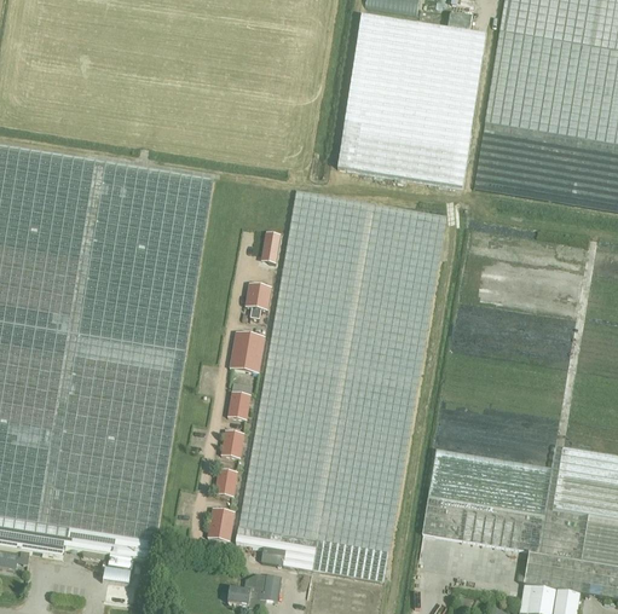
[(503,0),(484,128),(473,187),(529,196),(573,203),(617,210),(617,0),(503,0)]
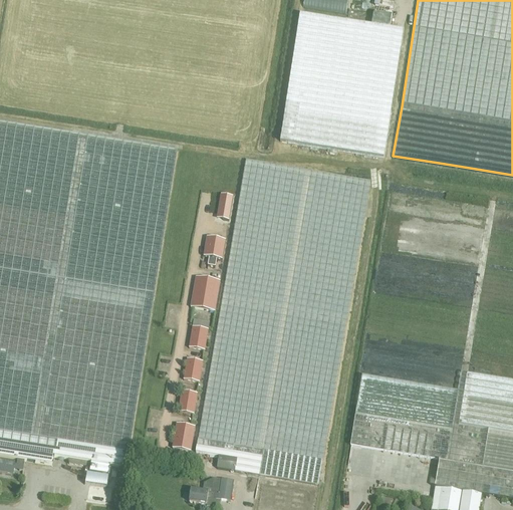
[(300,11),(280,139),(383,155),(402,37),(404,26),(390,24),(392,12),(373,9),(371,21),(300,11)]
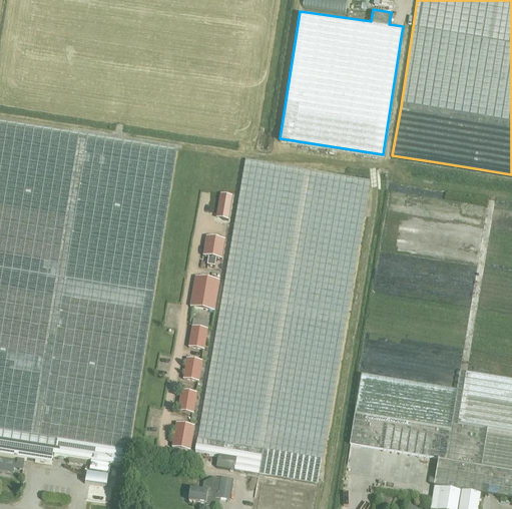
[(130,429),(176,147),(0,119),(0,453),(17,456),(24,457),(52,461),(53,453),(67,456),(68,460),(86,463),(88,459),(89,459),(87,469),(107,472),(108,462),(125,465),(130,429)]
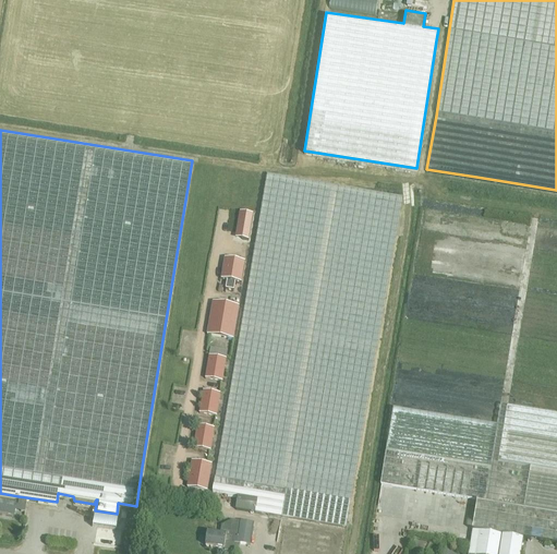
[(238,492),(234,506),(346,525),(363,421),(391,256),(402,194),(339,183),(266,170),(258,219),(242,315),(222,425),(213,489),(238,492)]
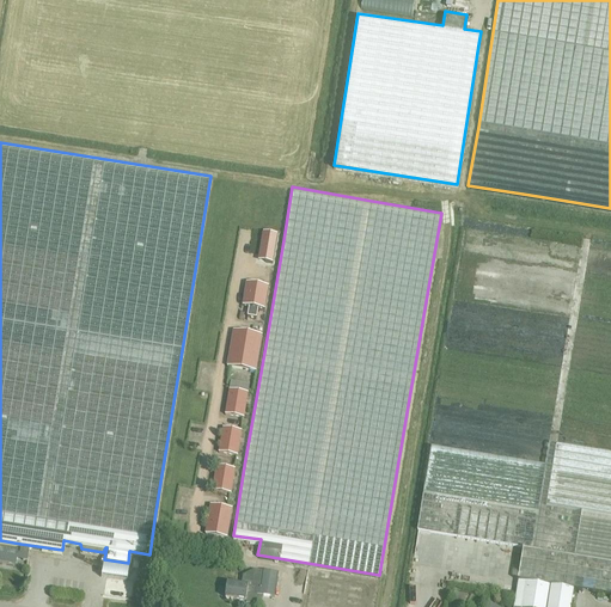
[(263,228),(258,251),(266,252),(266,258),(272,259),(277,231),(263,228)]
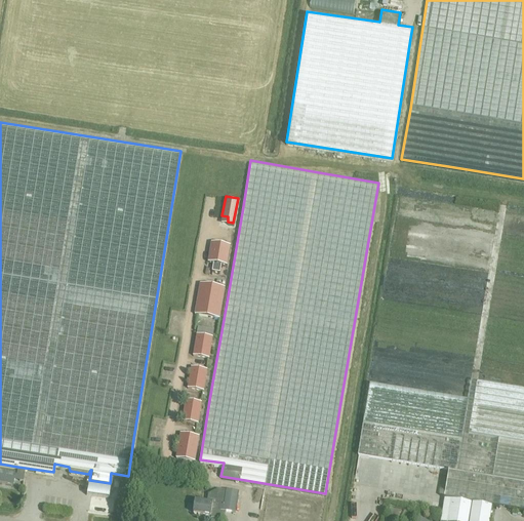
[(219,270),(220,262),(227,263),(230,243),(211,239),(207,258),(213,259),(211,268),(219,270)]
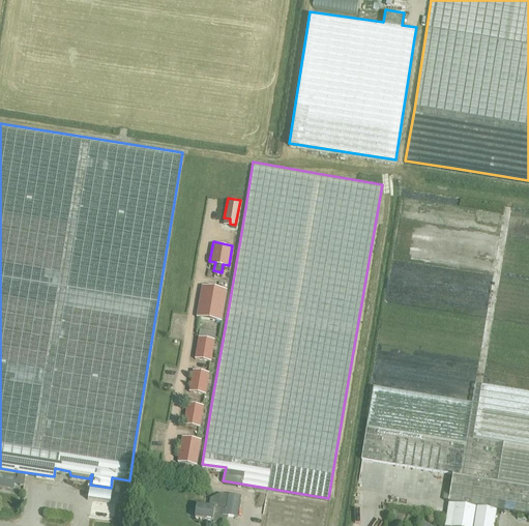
[(202,283),(197,314),(221,318),(226,288),(202,283)]
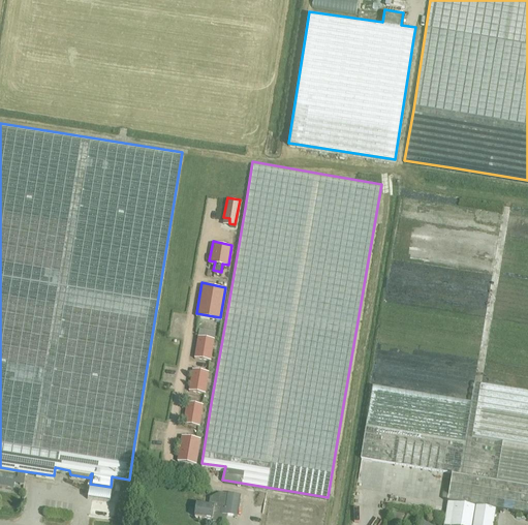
[(197,335),(194,354),(209,358),(212,337),(197,335)]
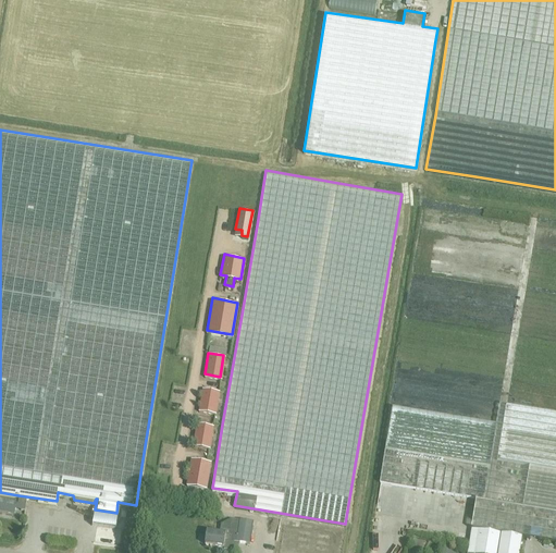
[(218,390),(202,388),(198,408),(214,410),(218,390)]
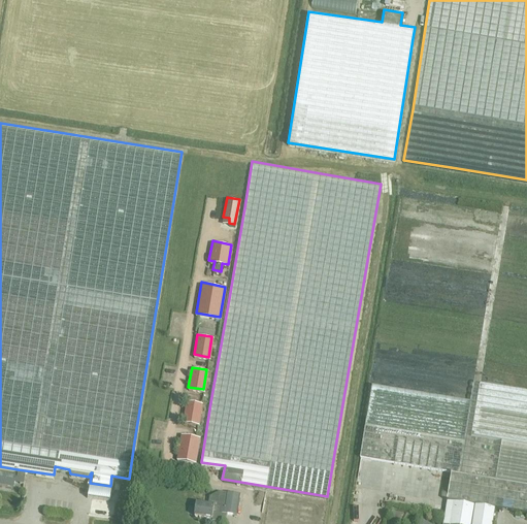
[(371,382),(359,454),(450,469),(445,498),(493,506),(494,506),(526,511),(526,387),(480,380),(472,379),(469,398),(371,382)]
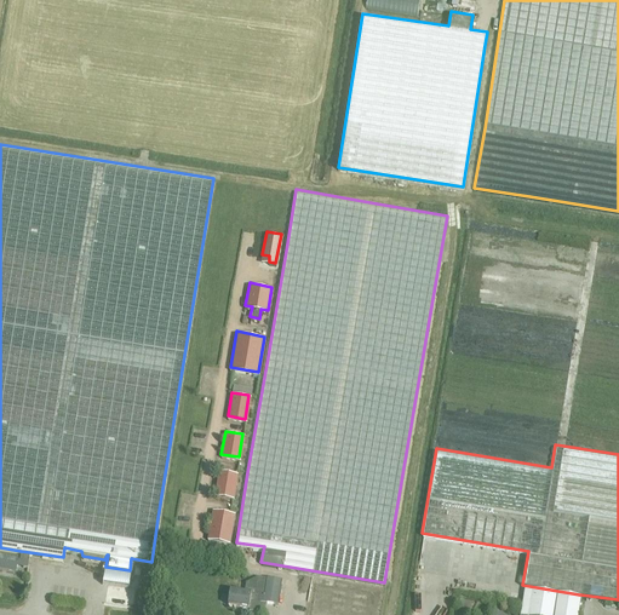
[(236,472),(218,470),(215,493),(233,495),(236,472)]
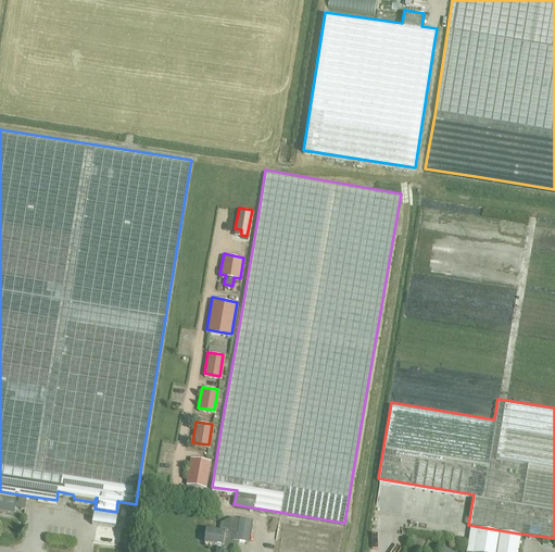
[(190,456),(186,481),(205,485),(210,460),(190,456)]
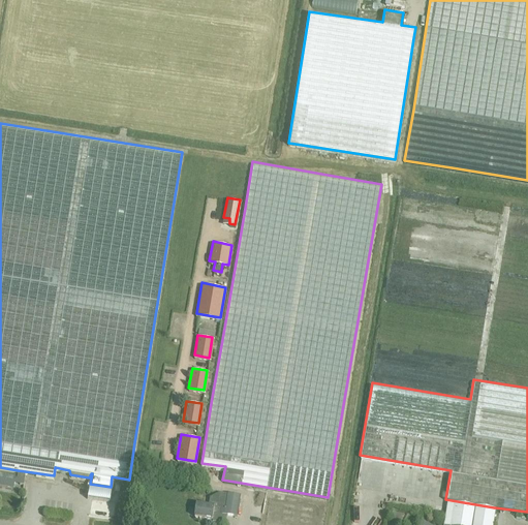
[(19,481),(23,482),(25,471),(18,470),(17,475),(14,474),(0,471),(0,484),(12,487),(13,477),(20,479),(19,481)]
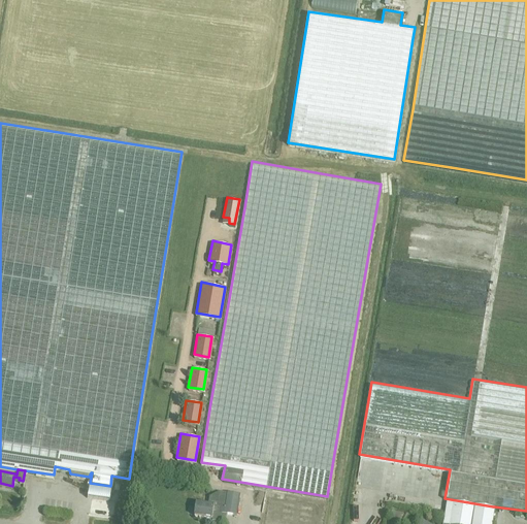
[(208,493),(207,502),(196,500),(194,513),(211,516),(212,517),(221,519),(224,516),(224,511),(236,513),(239,492),(227,490),(219,489),(208,493)]
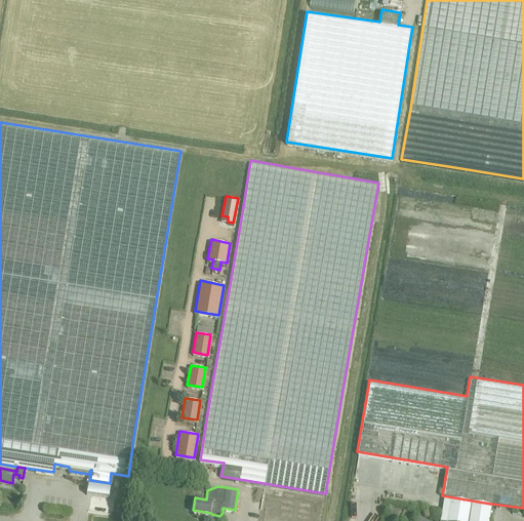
[(488,520),(491,504),(490,504),(442,495),(438,520),(488,520)]
